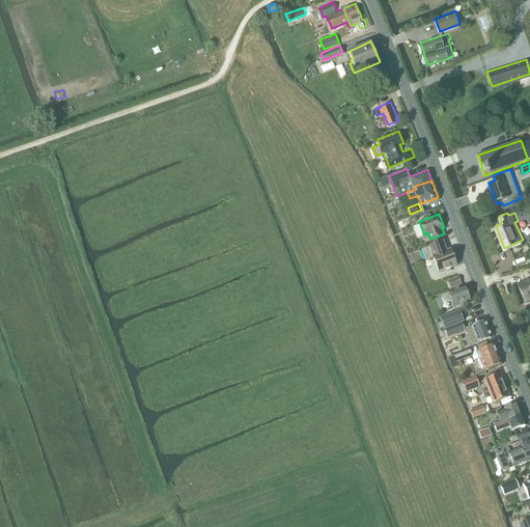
[(444,238),(423,246),(428,258),(435,255),(440,270),(457,264),(451,247),(447,248),(444,238)]
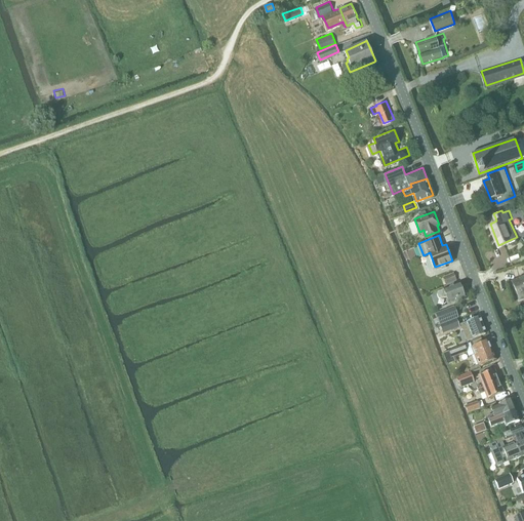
[(455,270),(444,274),(447,282),(458,277),(455,270)]
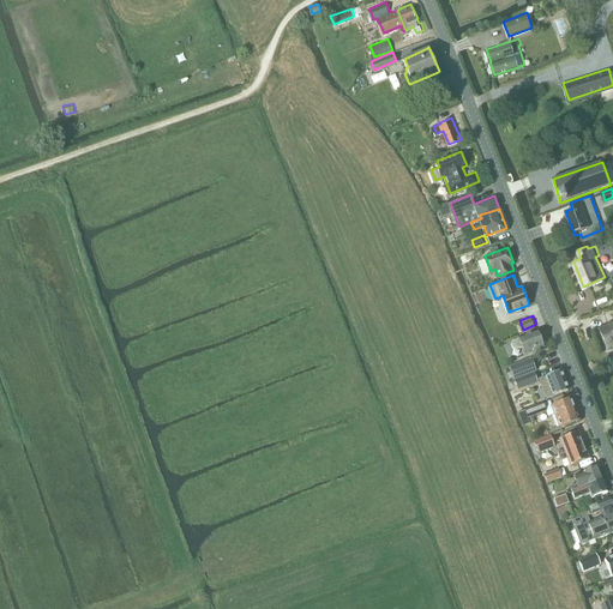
[(612,319),(599,325),(608,347),(612,345),(612,319)]
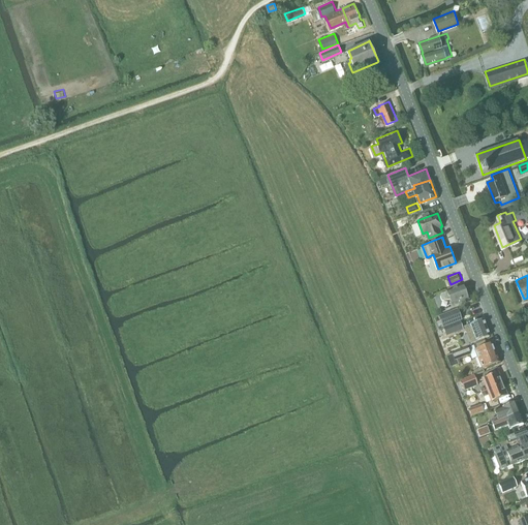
[(463,282),(441,290),(440,294),(442,298),(444,298),(449,297),(453,304),(469,297),(468,294),(469,292),(468,289),(466,289),(463,282)]
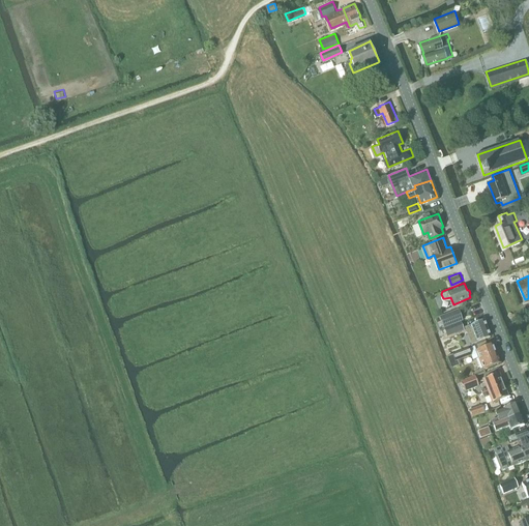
[(442,316),(445,324),(463,318),(459,307),(452,310),(453,312),(442,316)]
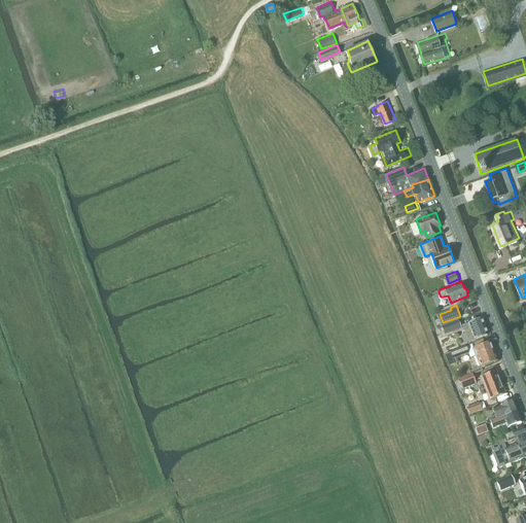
[(459,317),(443,324),(446,332),(462,325),(459,317)]
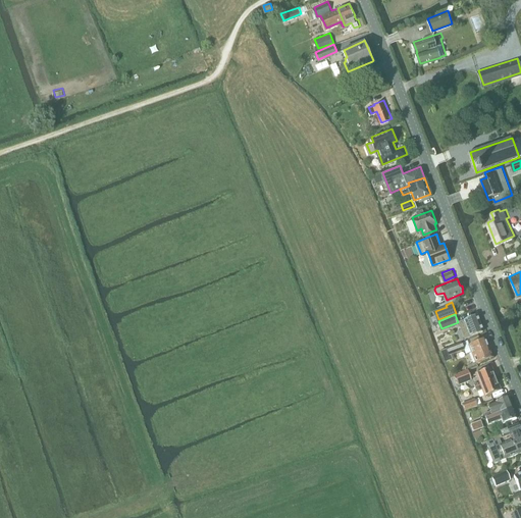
[(476,314),(458,319),(465,335),(483,328),(478,314),(476,314)]
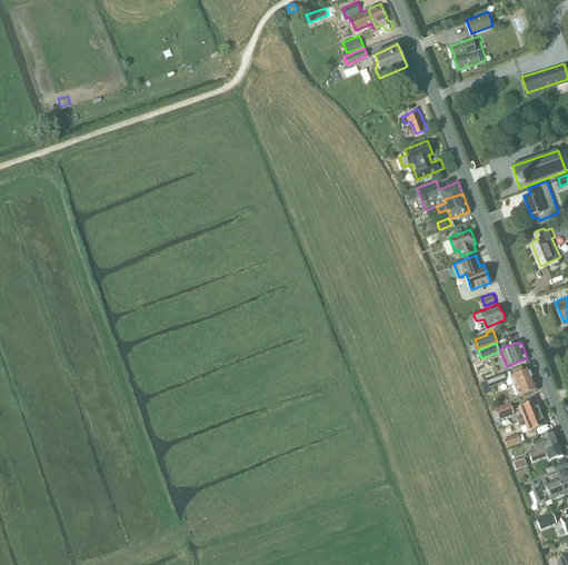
[(510,368),(504,370),(507,377),(508,383),(516,380),(520,394),(538,387),(530,366),(512,373),(510,368)]
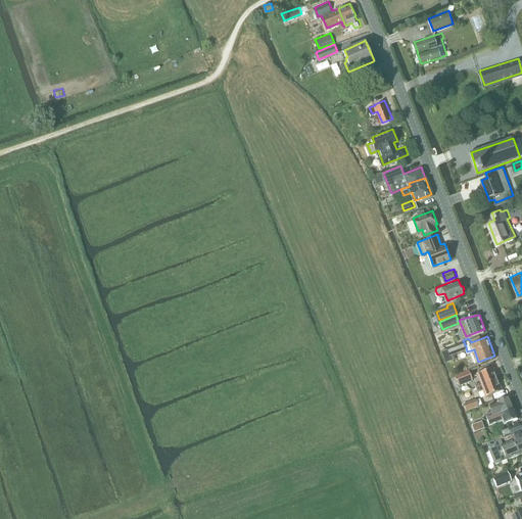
[(463,340),(446,347),(448,354),(466,346),(463,340)]
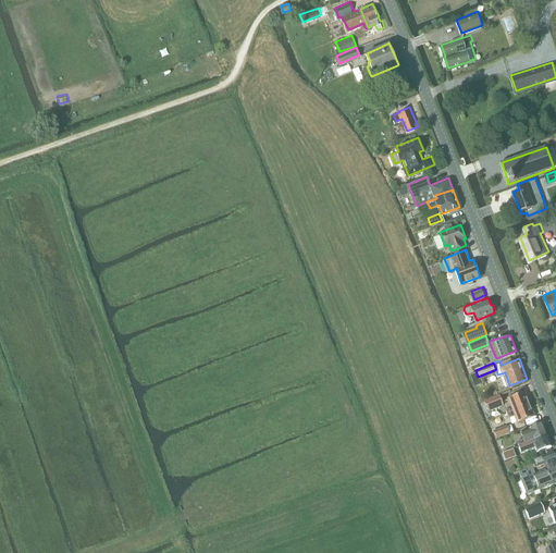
[(507,412),(530,403),(524,390),(508,396),(511,403),(507,405),(506,407),(507,412)]
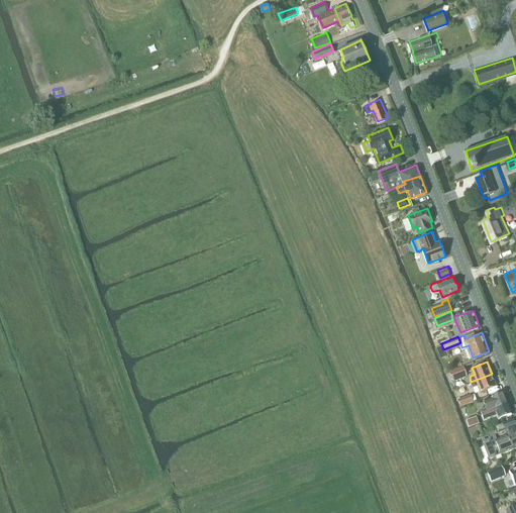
[(468,374),(463,364),(450,369),(454,379),(468,374)]
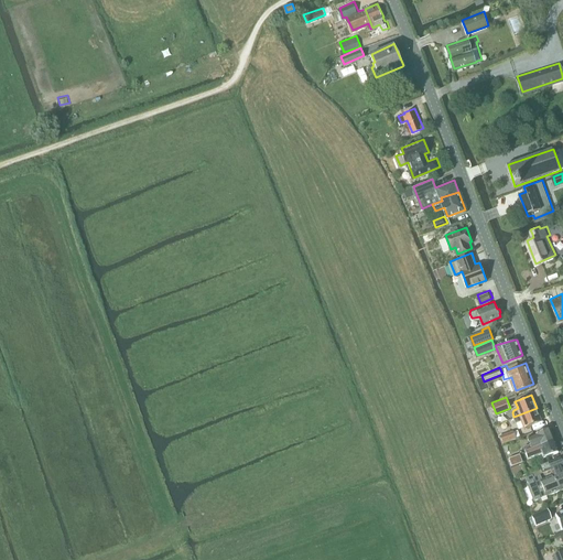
[(537,408),(513,417),(516,420),(521,418),(524,426),(541,419),(537,408)]
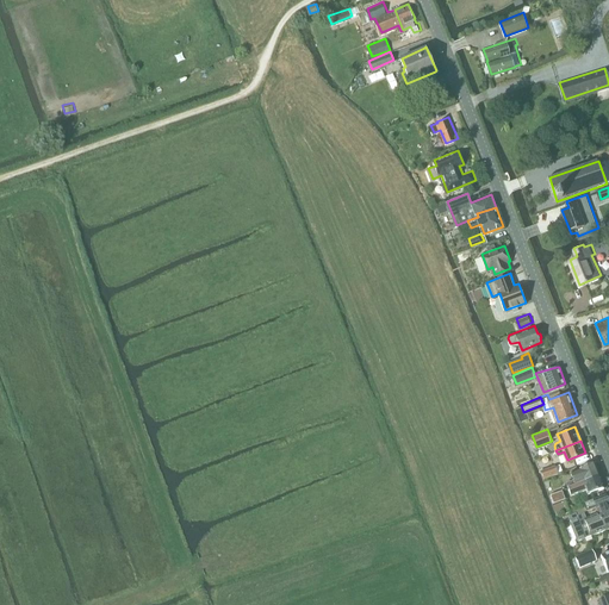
[(575,478),(567,480),(569,486),(575,484),(601,474),(596,461),(578,467),(579,468),(571,471),(575,478)]
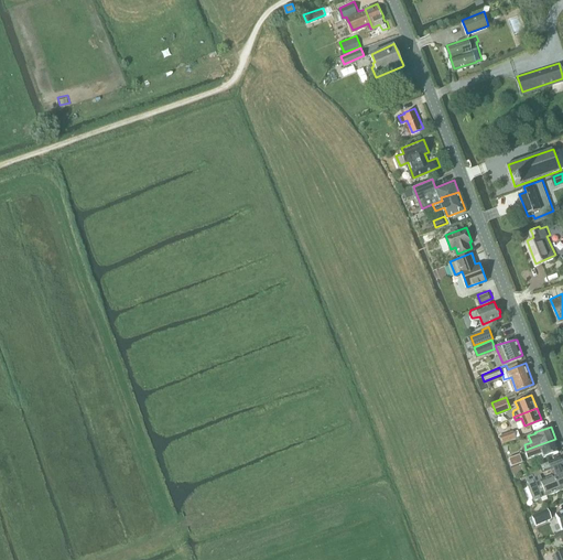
[(512,429),(500,433),(504,440),(516,435),(512,429)]
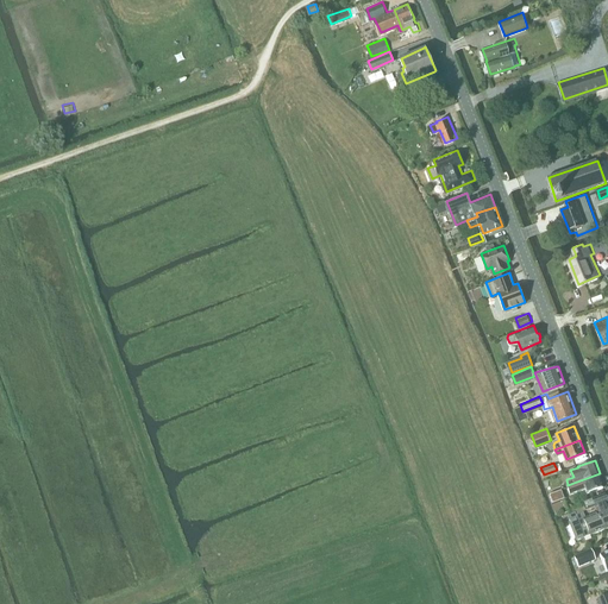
[(605,485),(600,473),(574,483),(568,485),(571,492),(585,486),(588,491),(605,485)]
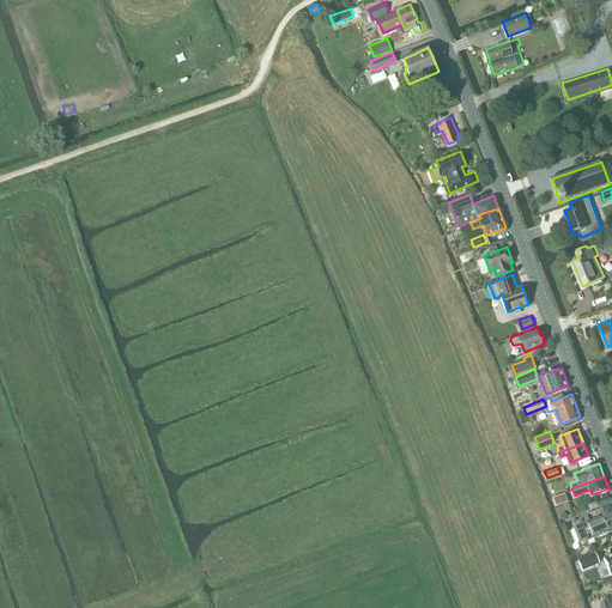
[(553,496),(557,504),(569,499),(565,491),(553,496)]
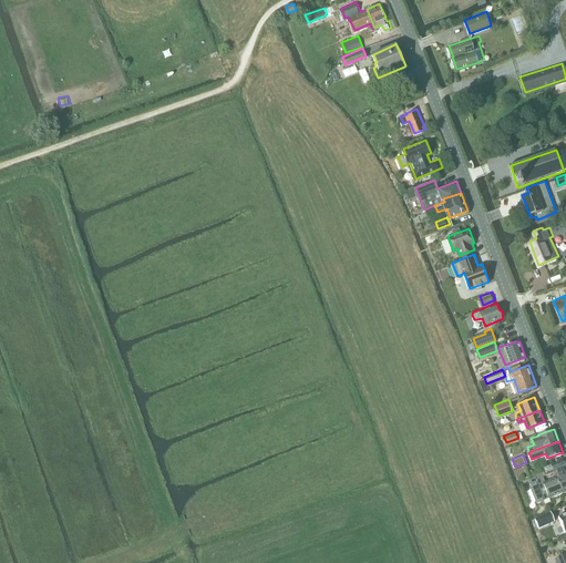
[(555,470),(557,476),(563,491),(565,489),(565,463),(564,459),(543,467),(545,473),(555,470)]
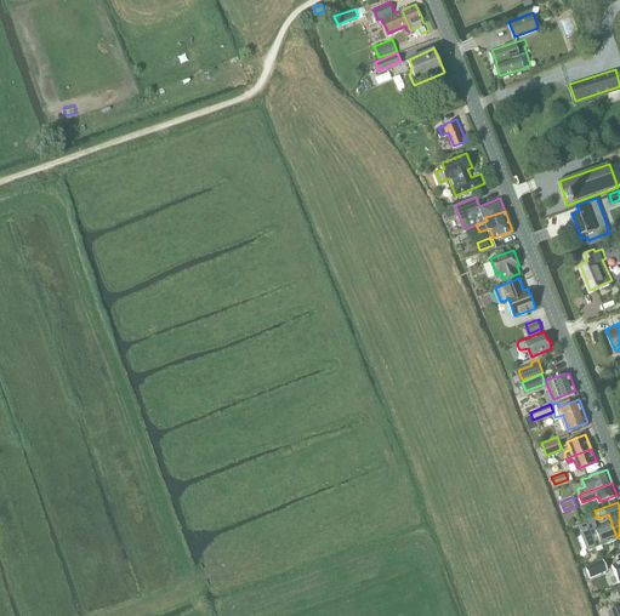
[(616,537),(610,520),(597,525),(595,520),(589,523),(587,520),(580,523),(582,529),(581,529),(589,548),(597,545),(597,543),(602,542),(616,537)]
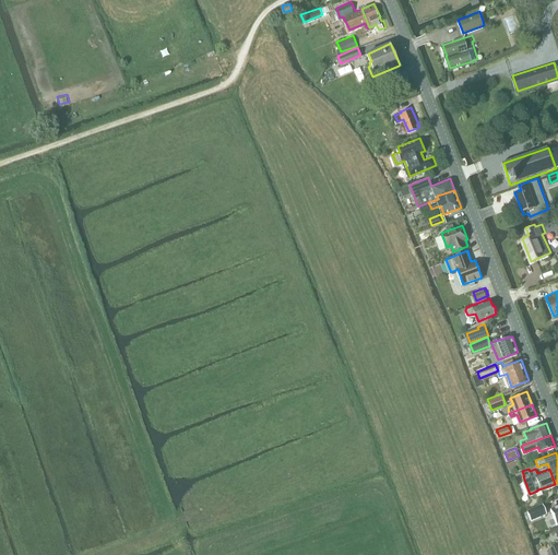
[(543,502),(527,508),(532,518),(547,511),(543,502)]
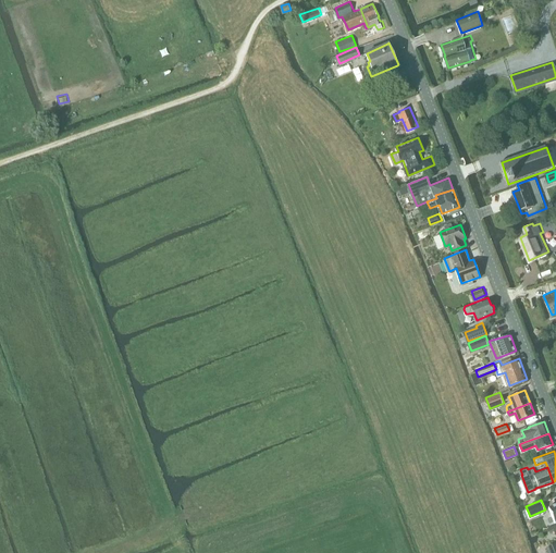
[(555,541),(546,545),(550,552),(555,552),(555,541)]
